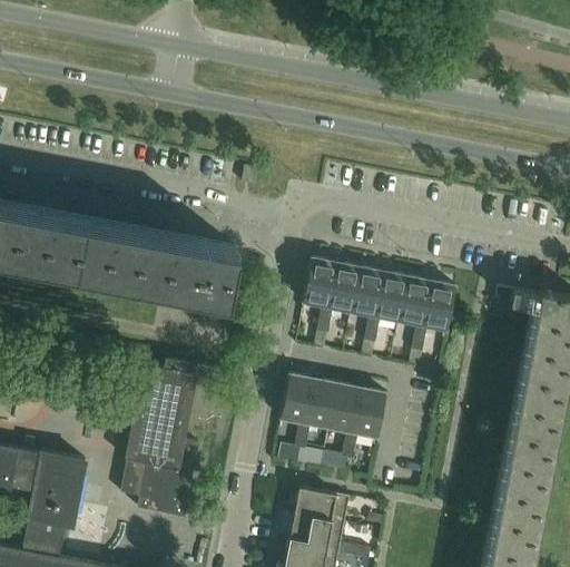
[(252,186),(254,169),(244,167),(241,184),(252,186)]
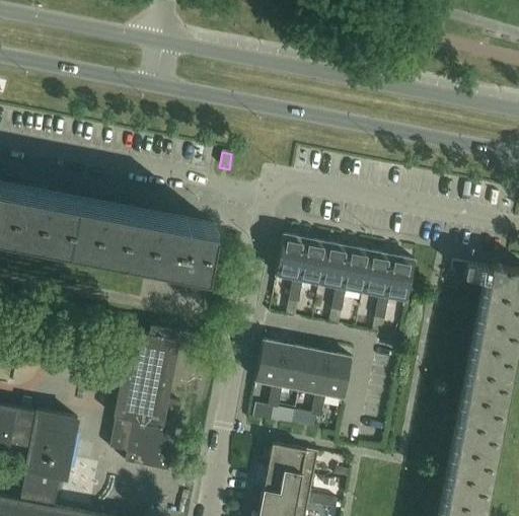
[(0,232),(205,273),(214,227),(0,185),(0,232)]
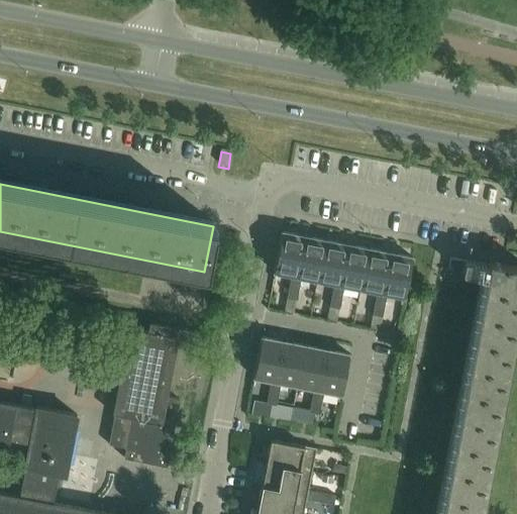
[(297,279),(304,239),(282,235),(274,275),(292,278),(297,279)]
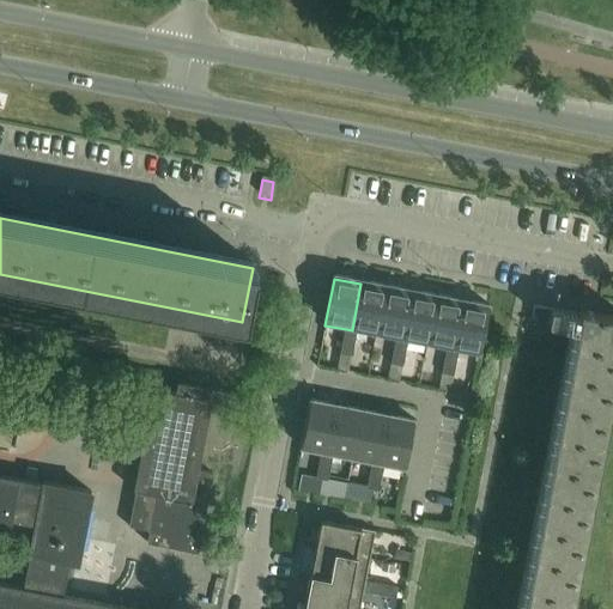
[(377,335),(386,288),(360,284),(352,330),(358,332),(377,335)]
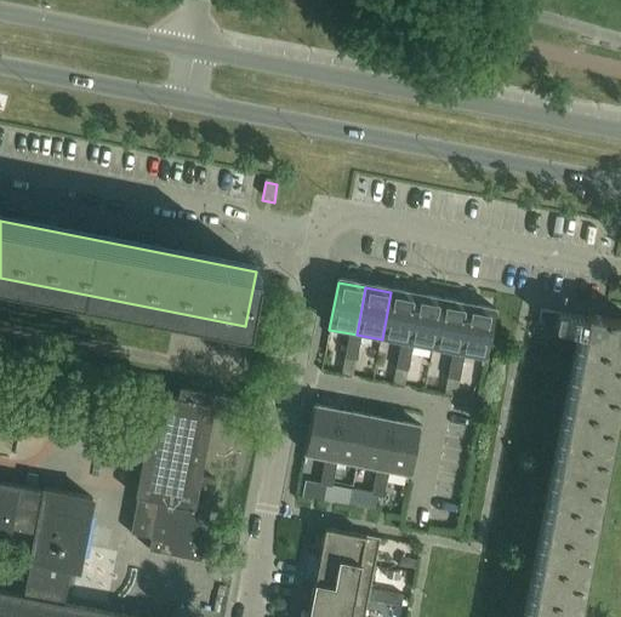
[(408,346),(417,297),(391,292),(382,340),(402,344),(408,346)]
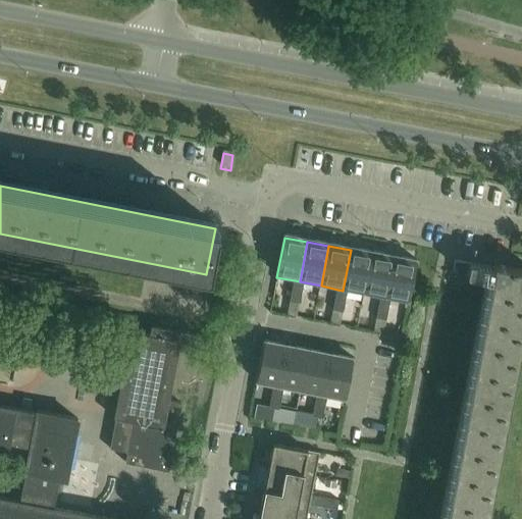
[(364,295),(372,254),(351,250),(343,291),(348,291),(364,295)]
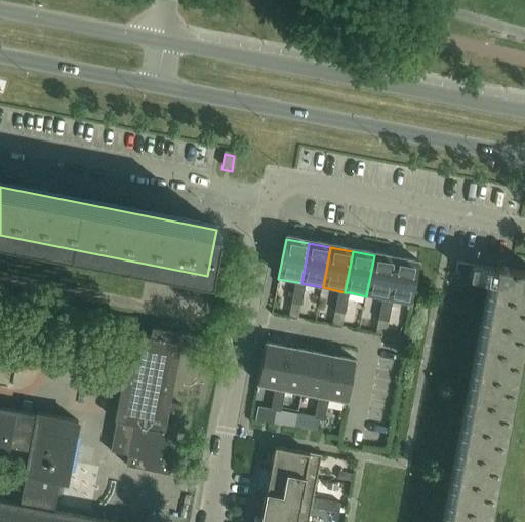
[(389,300),(396,259),(374,255),(366,296),(384,299),(389,300)]
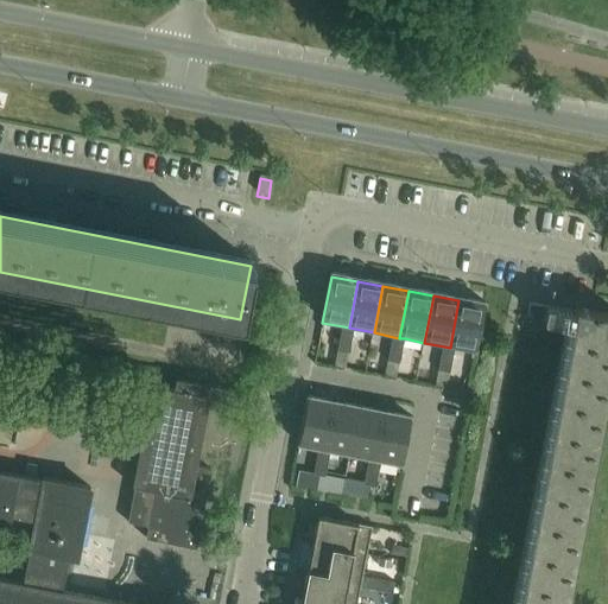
[(476,353),(486,306),(458,300),(450,348),(456,349),(476,353)]
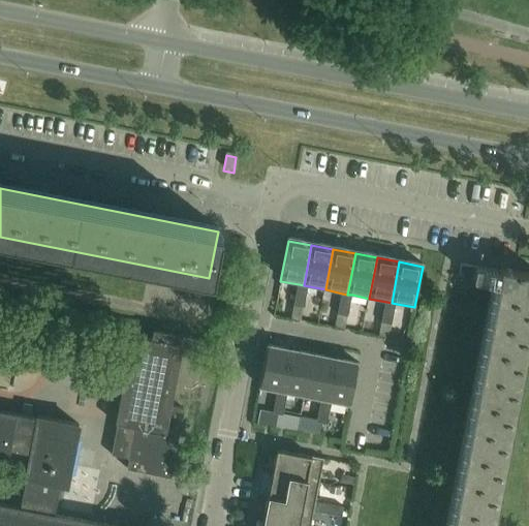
[(494,525),(528,344),(528,276),(501,271),(500,275),(475,270),(475,271),(462,268),(460,278),(473,281),(473,282),(498,287),(453,525),(494,525)]
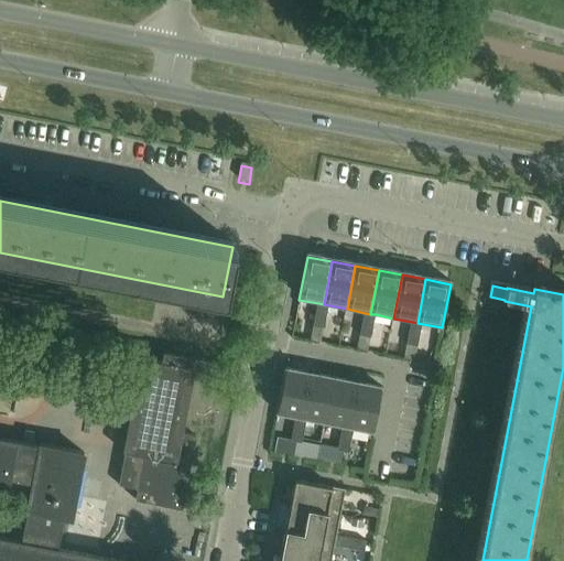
[(326,319),(329,305),(324,304),(318,303),(315,316),(326,319)]
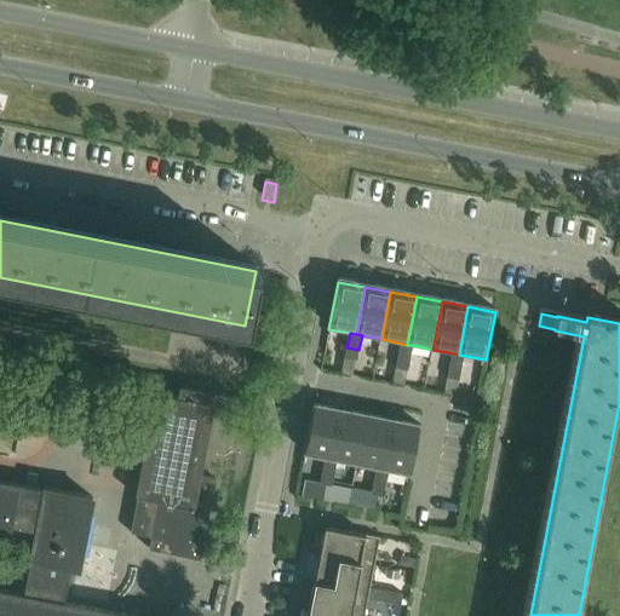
[(411,360),(413,345),(407,345),(401,344),(399,357),(411,360)]
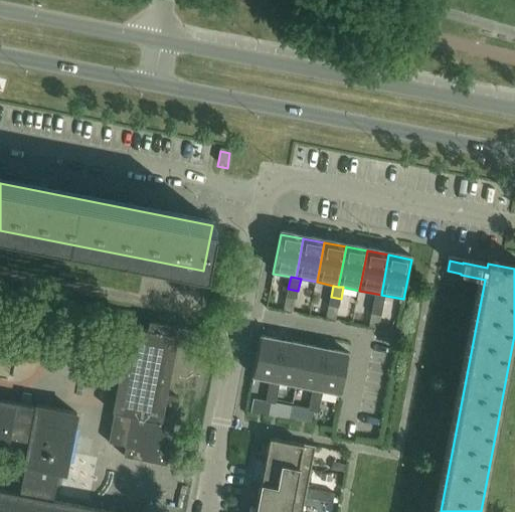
[(296,303),(298,291),(288,289),(286,301),(296,303)]
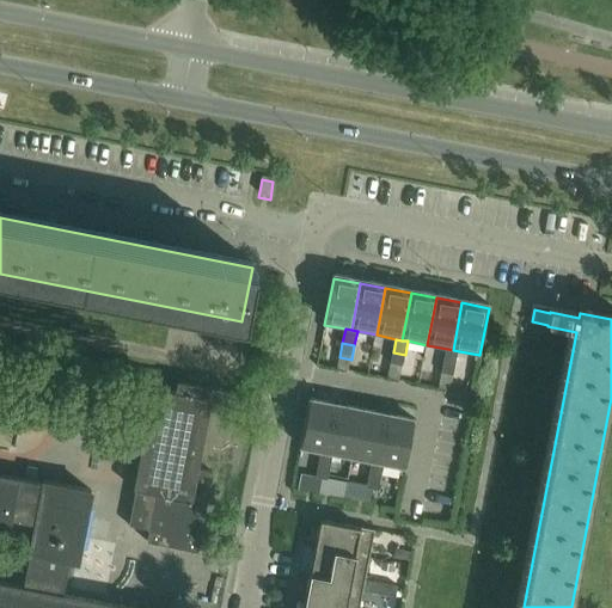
[(456,364),(459,351),(453,350),(447,349),(444,362),(456,364)]
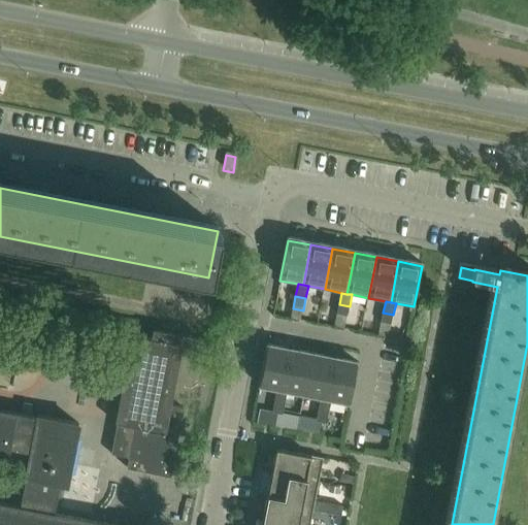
[(348,319),(350,306),(339,304),(337,317),(348,319)]
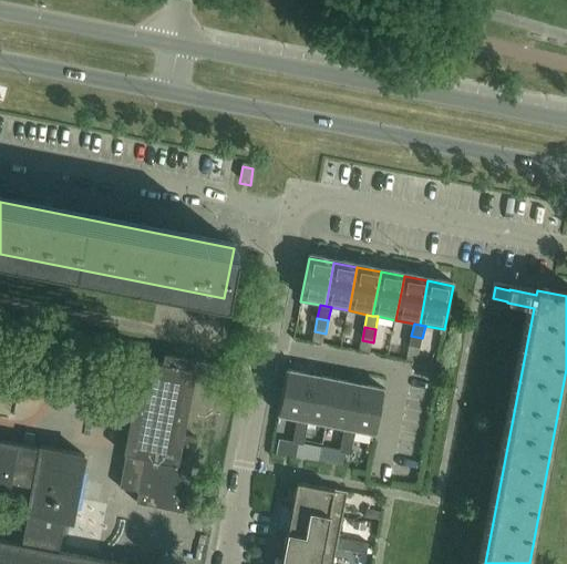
[(420,351),(422,338),(411,336),(409,349),(420,351)]
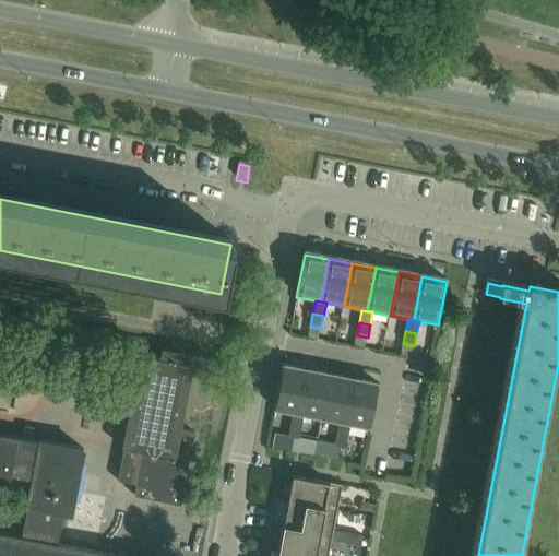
[(180,433),(192,368),(181,366),(183,357),(163,353),(161,362),(140,358),(121,450),(123,451),(117,484),(135,487),(133,499),(179,508),(193,435),(180,433)]
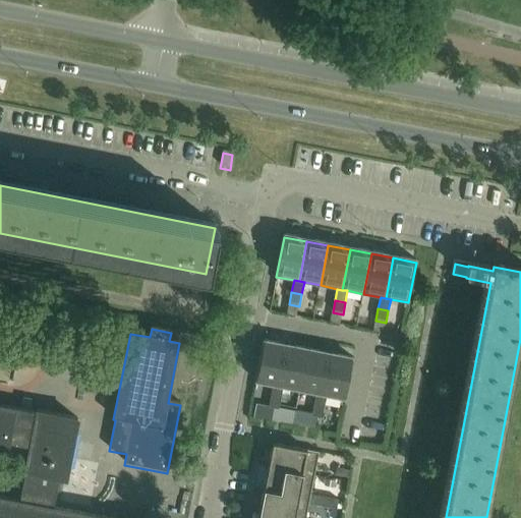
[(279,388),(286,347),(264,343),(255,383),(274,387),(279,388)]
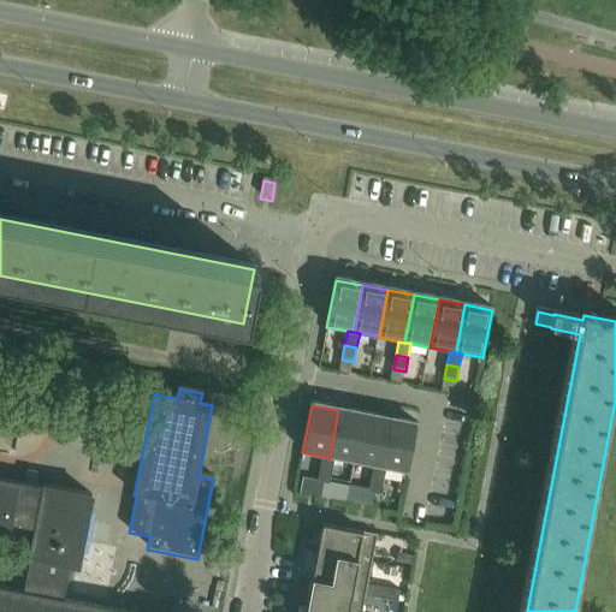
[(355,463),(363,415),(338,410),(330,458),(336,459),(355,463)]
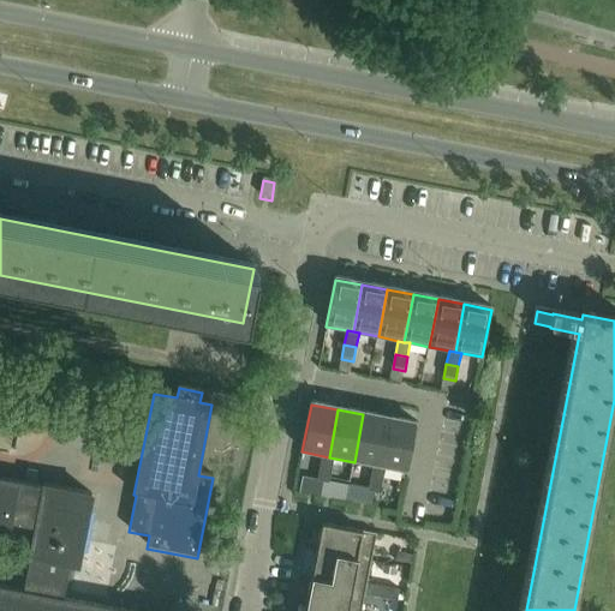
[(380,467),(388,419),(363,414),(354,462),(374,466),(380,467)]
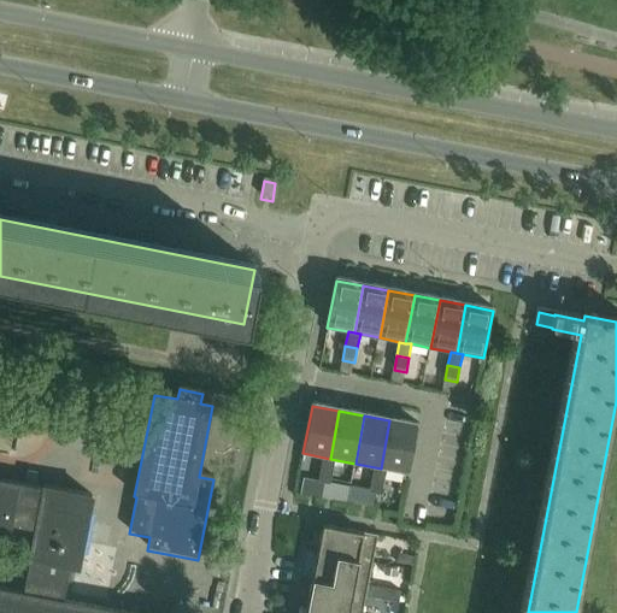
[(417,426),(389,420),(381,469),(387,470),(407,473),(417,426)]
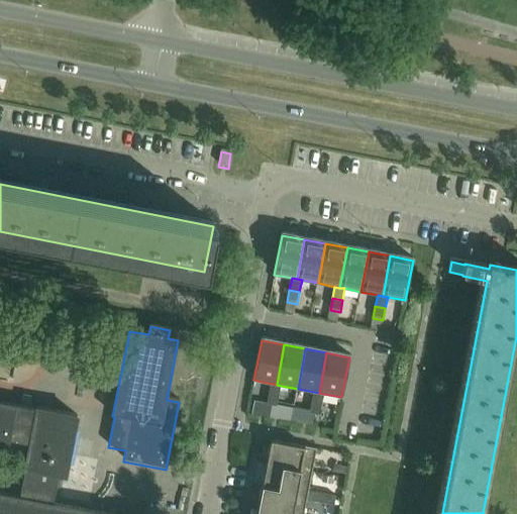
[(279,397),(282,386),(277,385),(272,384),(269,395),(279,397)]
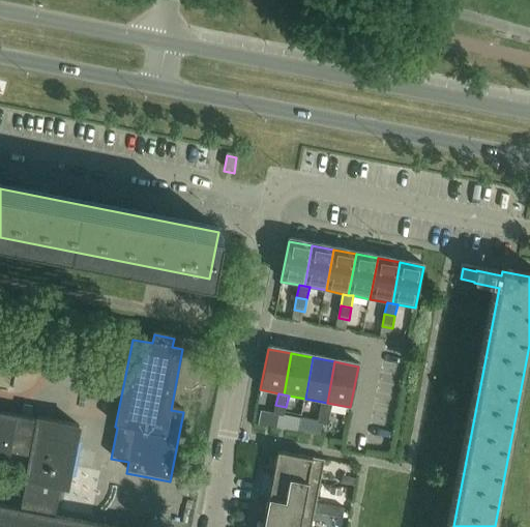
[(330,415),(332,404),(327,403),(322,402),(320,414),(330,415)]
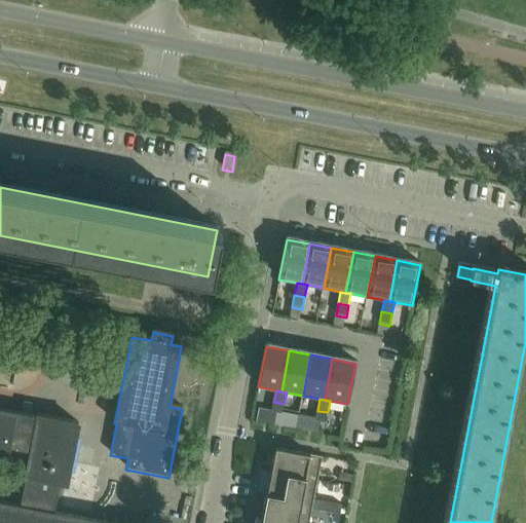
[(282,416),(284,404),(273,402),(271,414),(282,416)]
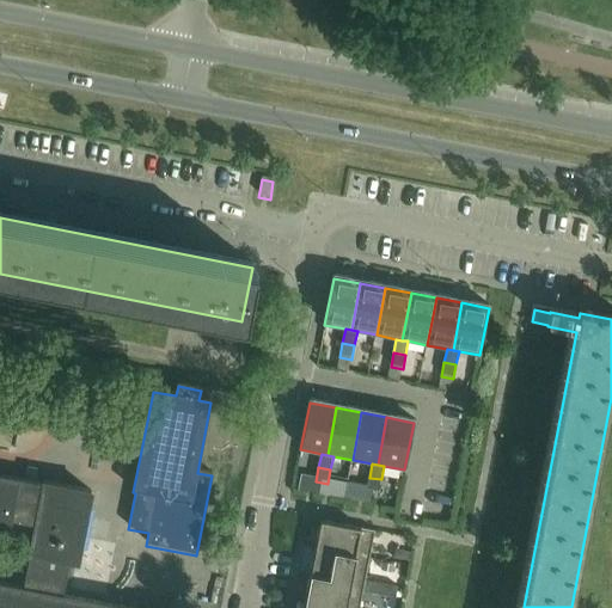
[(112,607),(77,601),(62,597),(68,564),(78,565),(91,495),(43,485),(43,487),(36,486),(36,476),(28,474),(24,483),(0,478),(0,527),(8,529),(10,522),(35,527),(23,590),(0,585),(0,607),(112,607)]
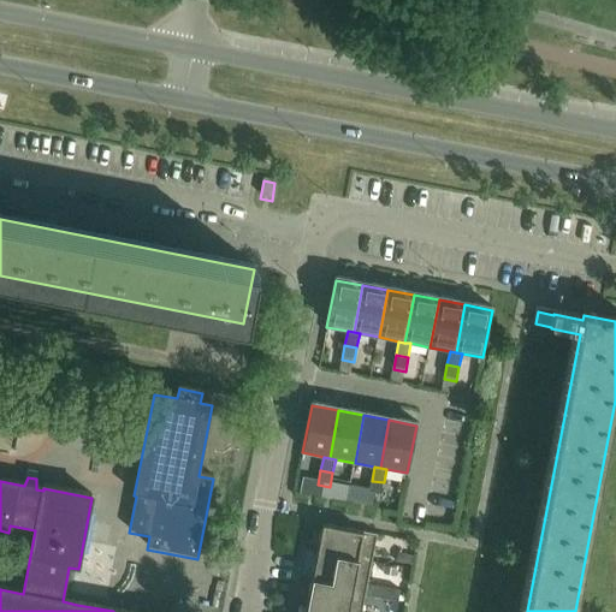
[(380,497),(384,482),(372,481),(368,494),(380,497)]
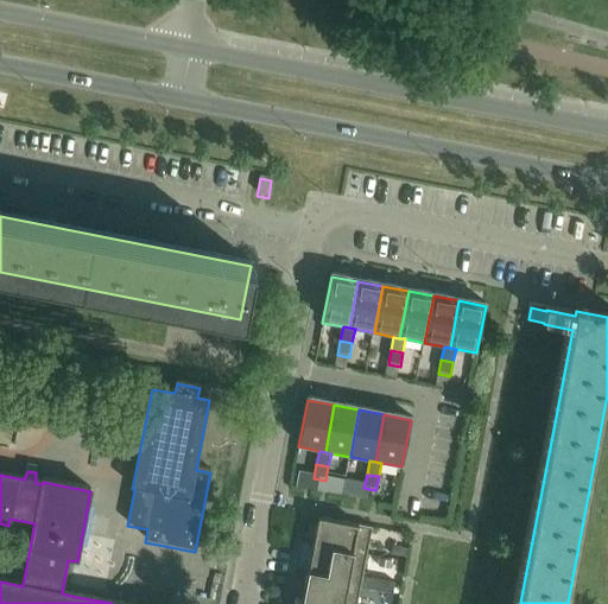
[(372,531),(318,520),(312,548),(366,558),(372,531)]
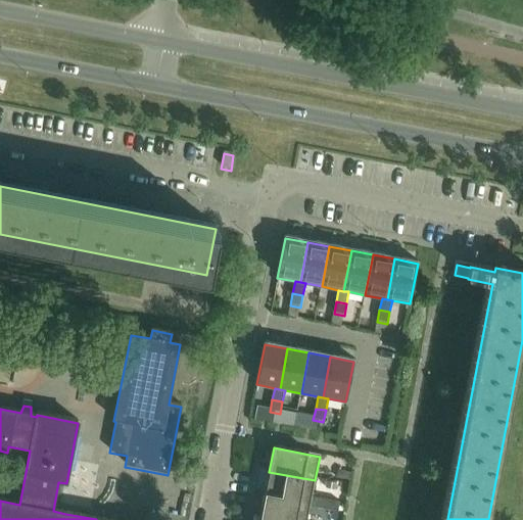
[(315,480),(269,472),(265,494),(311,504),(312,499),(315,480)]
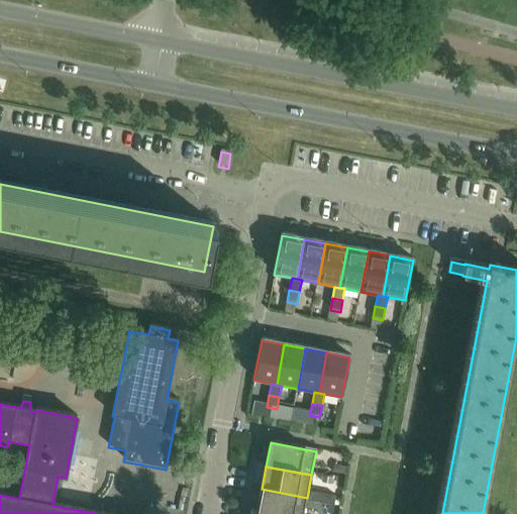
[(307,498),(262,489),(257,511),(269,513),(304,513),(306,502),(307,498)]
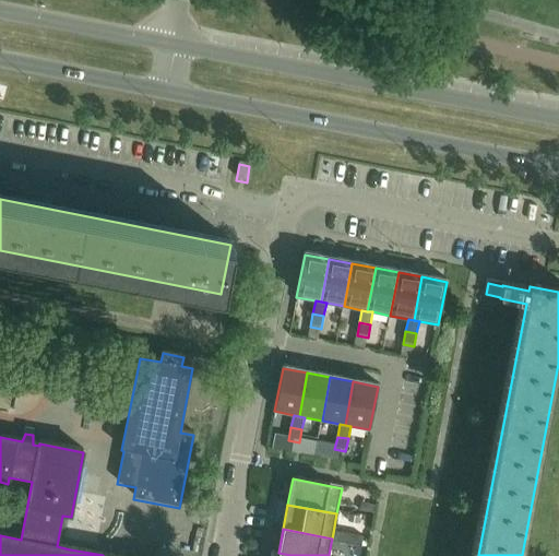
[(348,536),(333,533),(332,539),(331,543),(346,546),(348,536)]
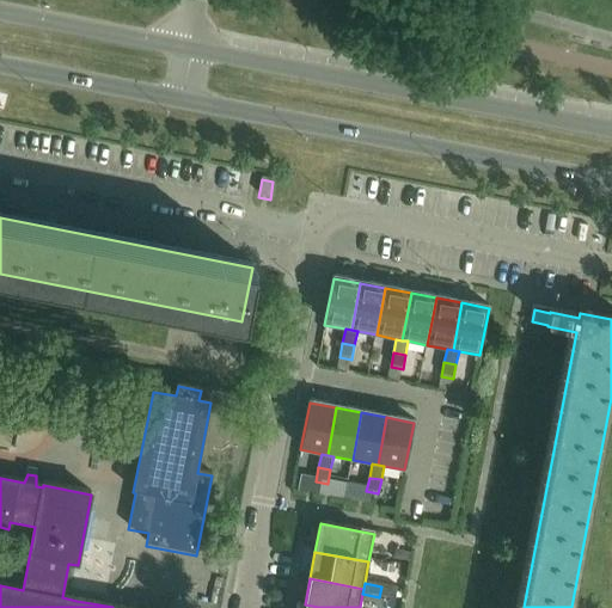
[(397,589),(381,587),(379,597),(396,601),(397,589)]
